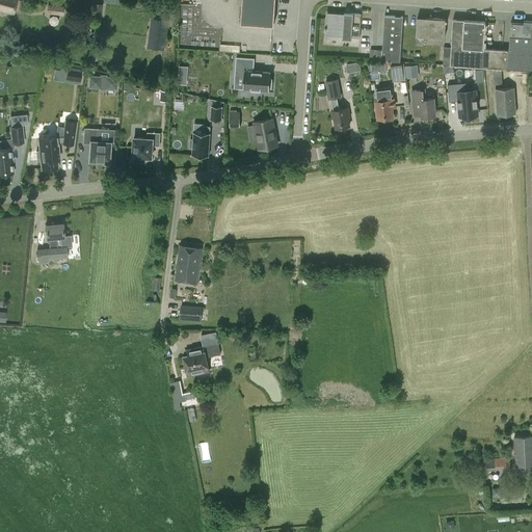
[(17,0),(0,0),(0,10),(14,15),(17,0)]
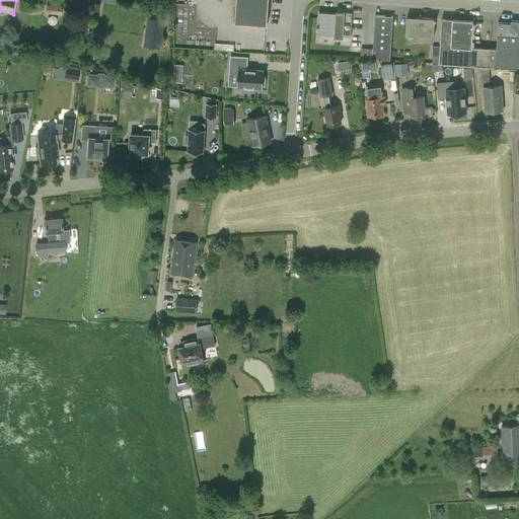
[(236,0),(235,22),(267,24),(268,0),(236,0)]
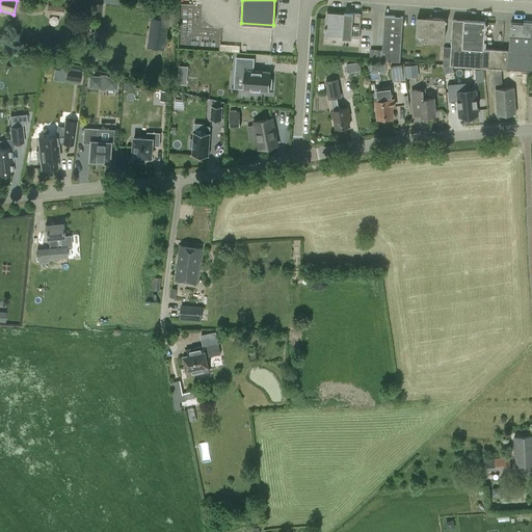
[(94,3),(92,16),(100,17),(101,4),(94,3)]
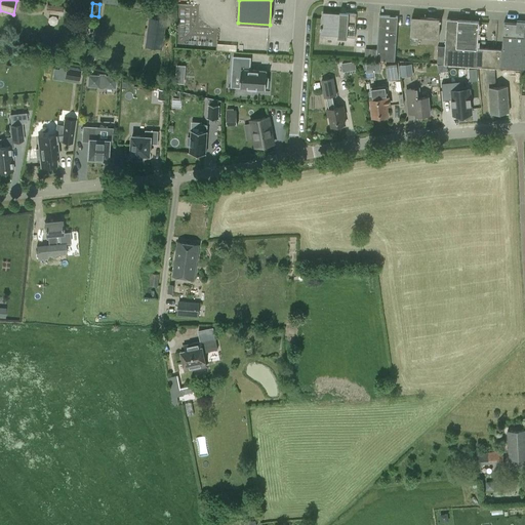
[(194,43),(217,44),(217,28),(200,28),(200,4),(182,3),(180,30),(202,30),(202,39),(194,39),(194,43)]
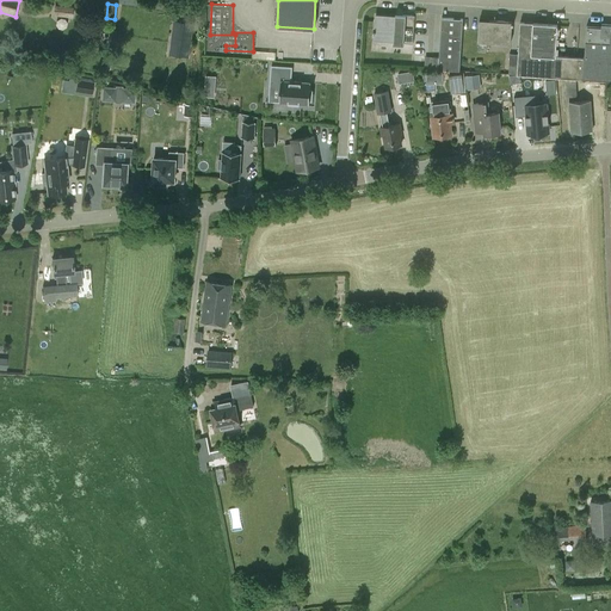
[(53,16),(73,18),(74,7),(54,5),(53,16)]
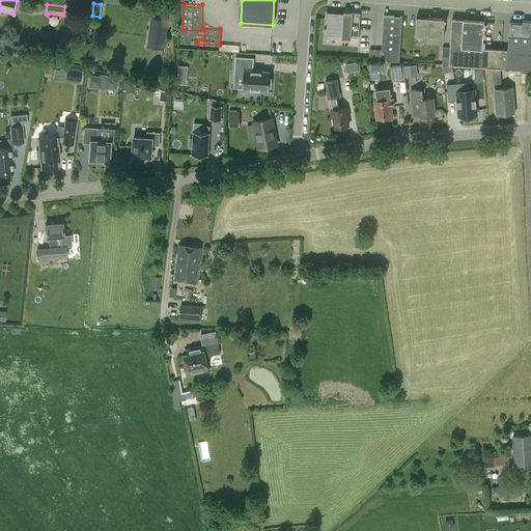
[(324,27),(324,29),(326,29),(326,32),(342,33),(341,37),(351,38),(351,36),(359,37),(360,14),(353,14),(353,12),(343,11),(343,16),(327,15),(326,27),(324,27)]
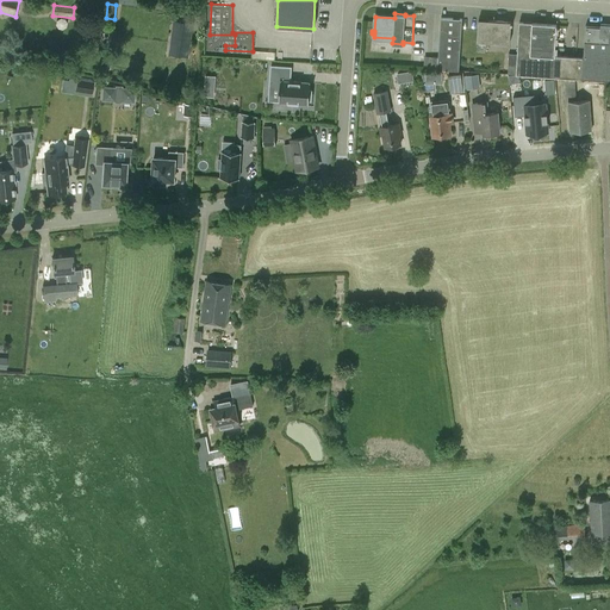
[(428,68),(437,69),(458,70),(461,19),(441,18),(439,57),(428,56),(428,68)]
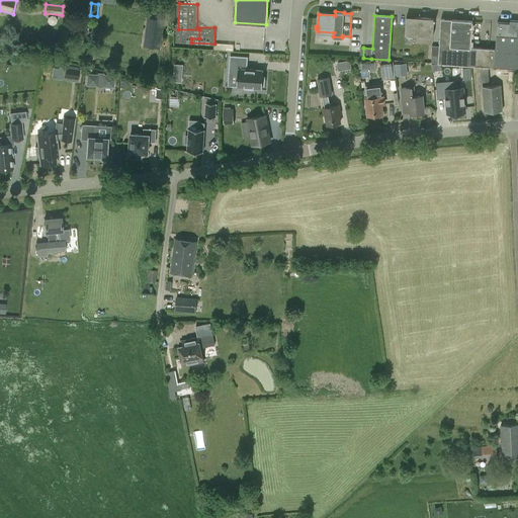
[(406,16),(405,34),(433,36),(434,21),(435,21),(435,19),(434,19),(434,18),(406,16)]
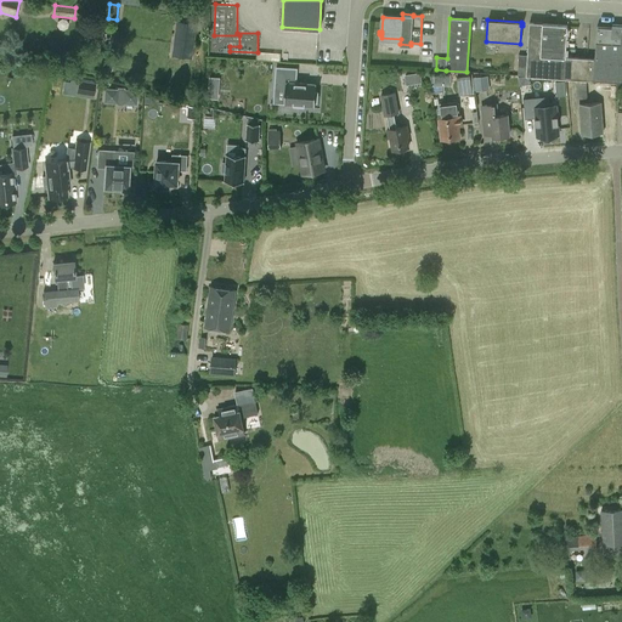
[(586,79),(587,58),(565,56),(567,24),(530,22),(527,55),(526,74),(586,79)]
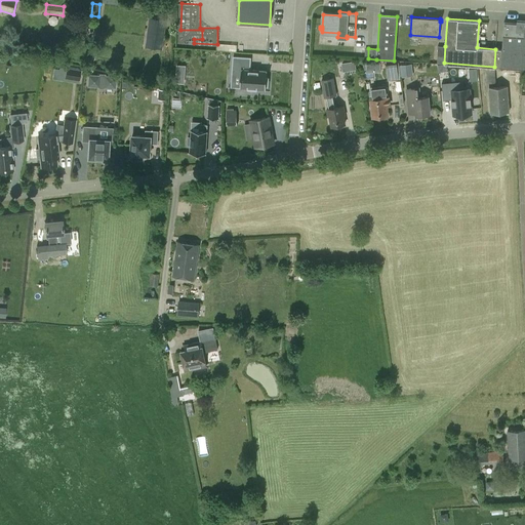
[(150,23),(146,47),(160,49),(162,49),(165,25),(161,24),(150,23)]
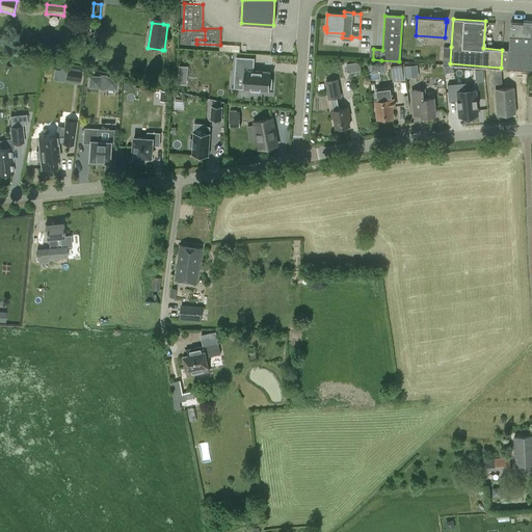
[(502,50),(501,68),(531,69),(531,23),(510,23),(509,50),(502,50)]
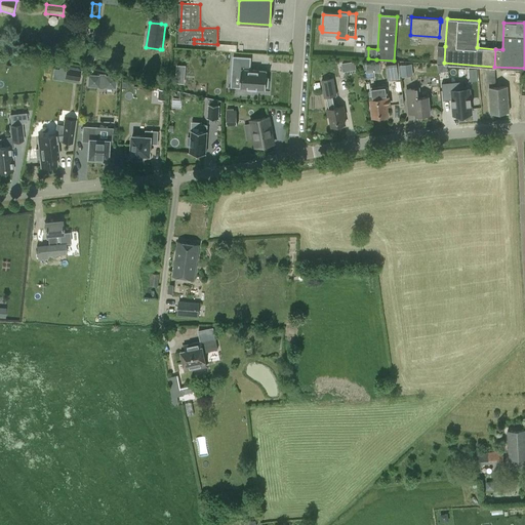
[(437,63),(444,63),(445,46),(438,46),(437,63)]
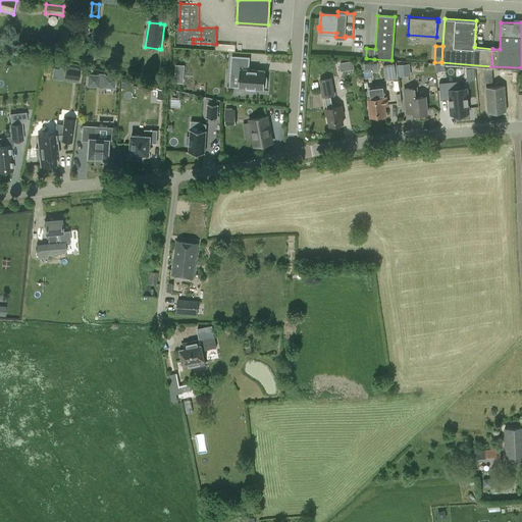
[(249,69),(249,57),(231,56),(231,69),(233,69),(233,75),(240,75),(239,86),(247,86),(247,90),(255,90),(256,87),(264,87),(264,86),(266,86),(267,77),(265,76),(265,70),(249,69)]
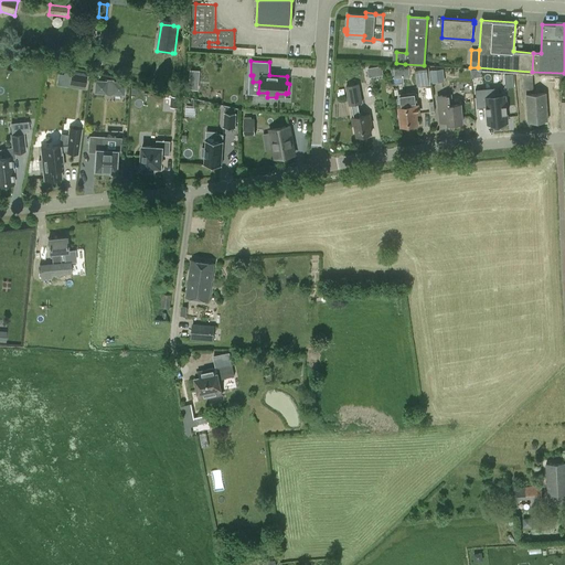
[(415,70),(417,87),(429,85),(427,67),(415,70)]
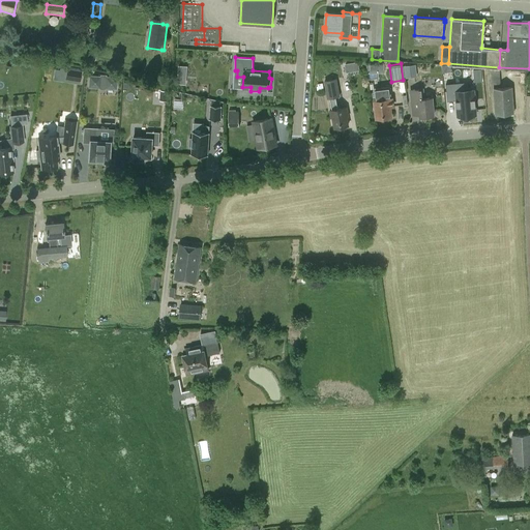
[(178,64),(177,82),(186,82),(187,65),(178,64)]
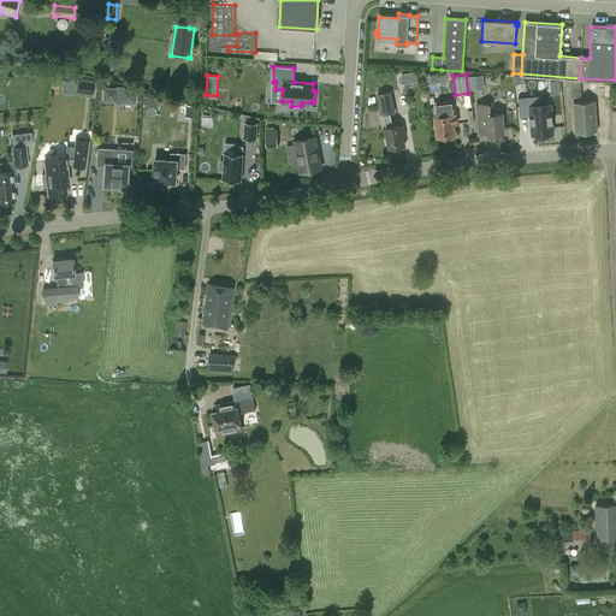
[(440,84),(440,75),(430,75),(430,86),(440,84)]
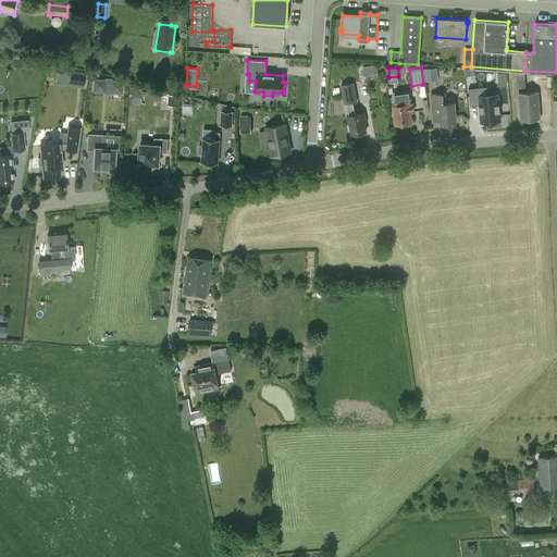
[(423,70),(425,82),(438,81),(437,67),(423,70)]
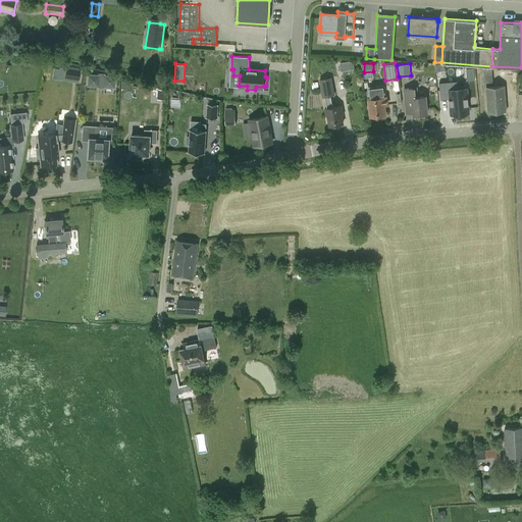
[(54,68),(52,79),(64,80),(65,79),(79,81),(80,70),(59,67),(59,69),(54,68)]
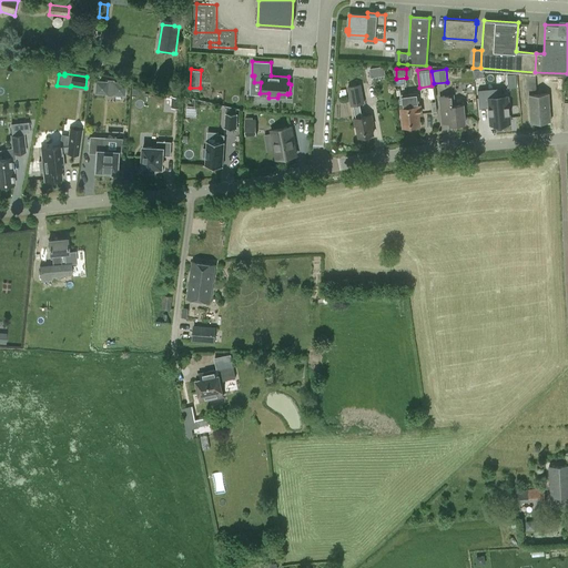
[(525,78),(526,90),(537,90),(536,78),(525,78)]
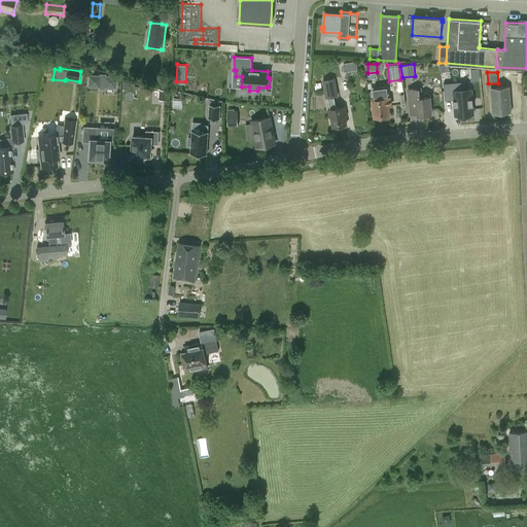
[(88,86),(99,88),(99,89),(104,90),(104,89),(116,89),(117,76),(106,76),(106,74),(99,73),(99,75),(88,74),(88,86)]
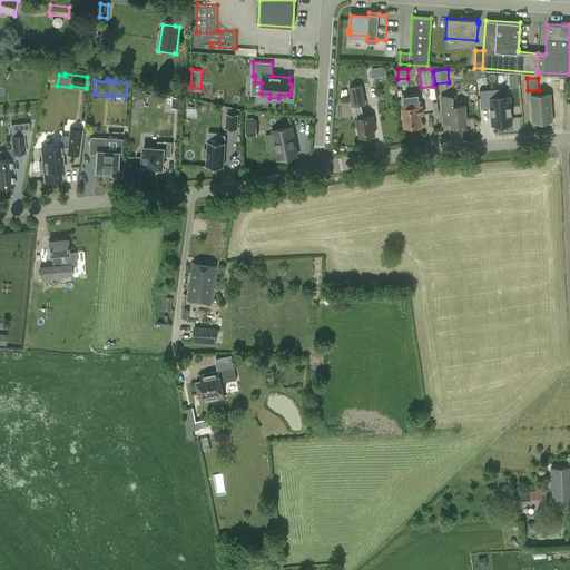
[(366,104),(362,85),(349,87),(352,107),(354,106),(362,105),(366,104)]
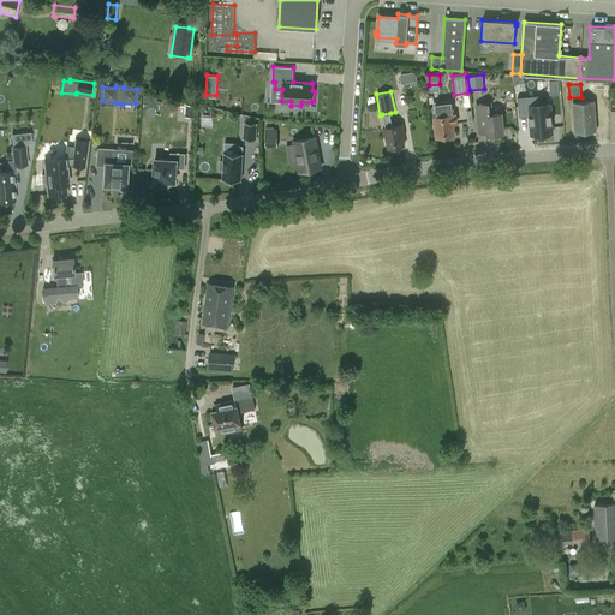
[(530,117),(530,123),(530,124),(531,135),(553,133),(551,124),(553,124),(553,123),(551,123),(550,115),(551,115),(551,114),(550,105),(541,106),(539,95),(518,97),(519,117),(529,117),(529,118),(530,117)]
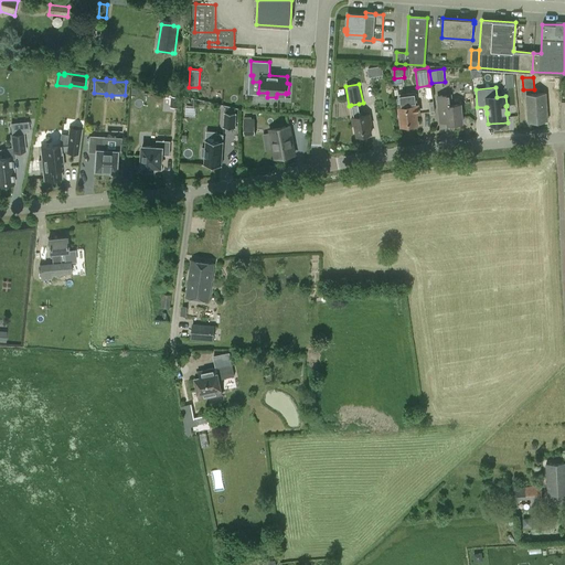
[(419,113),(418,104),(416,104),(415,92),(398,94),(402,126),(417,124),(416,114),(419,113)]
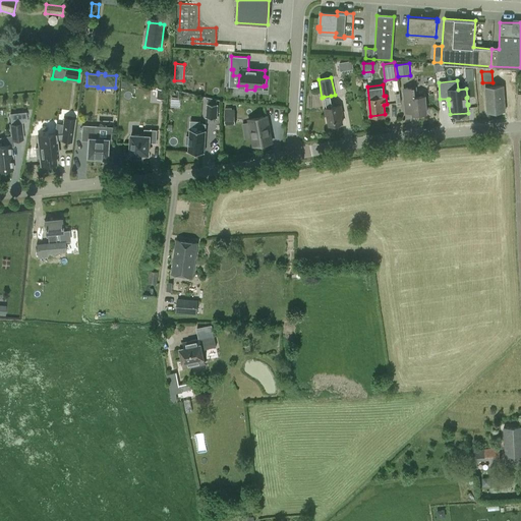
[(485,87),(487,112),(506,110),(504,84),(485,87)]
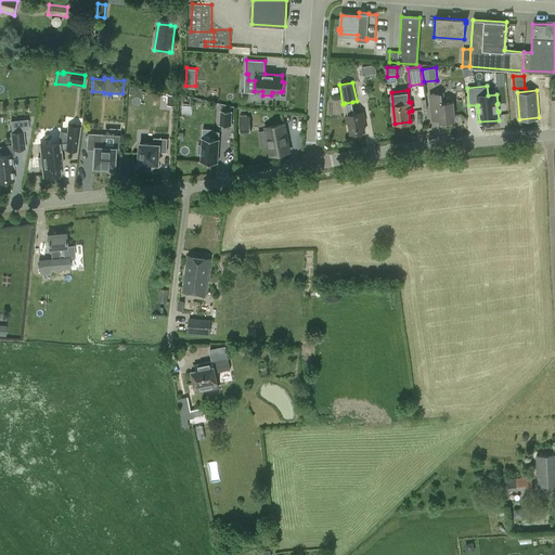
[(454,120),(453,102),(444,103),(443,92),(428,93),(430,111),(439,111),(440,121),(454,120)]
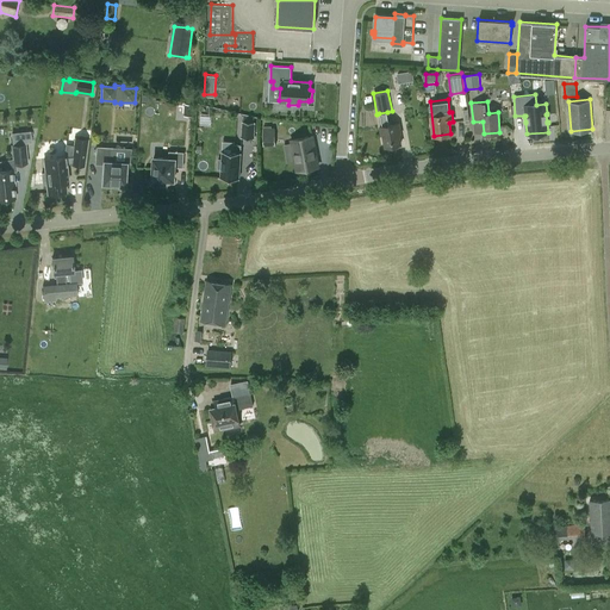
[(399,122),(388,124),(387,112),(379,113),(381,125),(380,125),(381,134),(384,134),(385,147),(393,145),(393,147),(399,145),(399,144),(402,144),(399,134),(400,134),(399,122)]
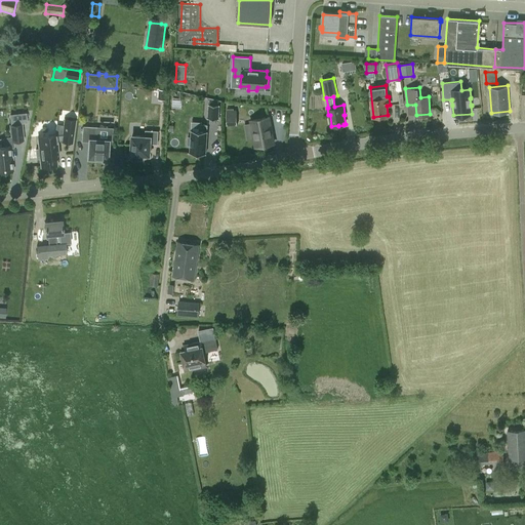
[(207,118),(218,119),(219,105),(208,104),(207,118)]
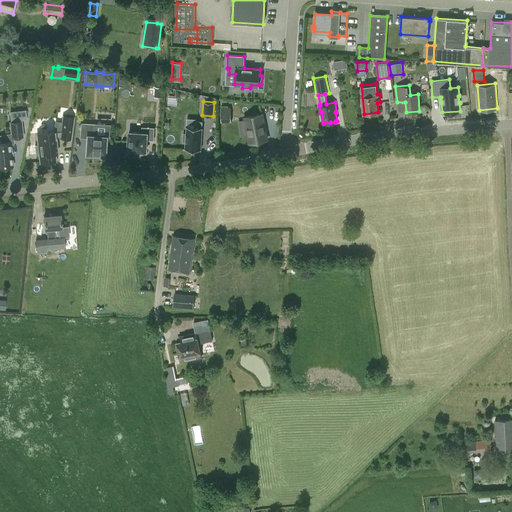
[(231,122),(230,107),(227,107),(227,104),(220,104),(221,123),(231,122)]
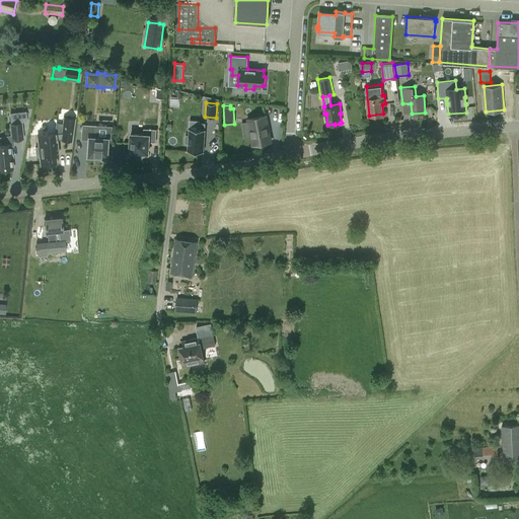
[(248,118),(252,145),(271,141),(266,115),(248,118)]
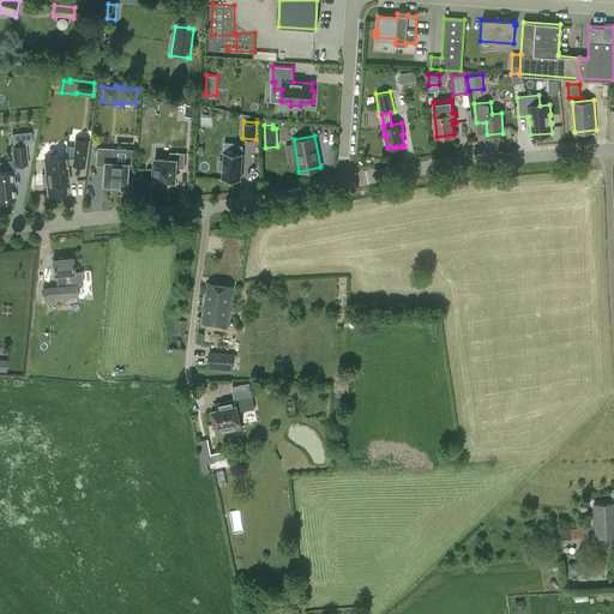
[(49,194),(67,193),(66,182),(68,182),(67,164),(72,164),(85,166),(89,140),(76,139),(74,146),(67,145),(65,157),(44,160),(47,173),(42,174),(43,185),(48,185),(49,194)]
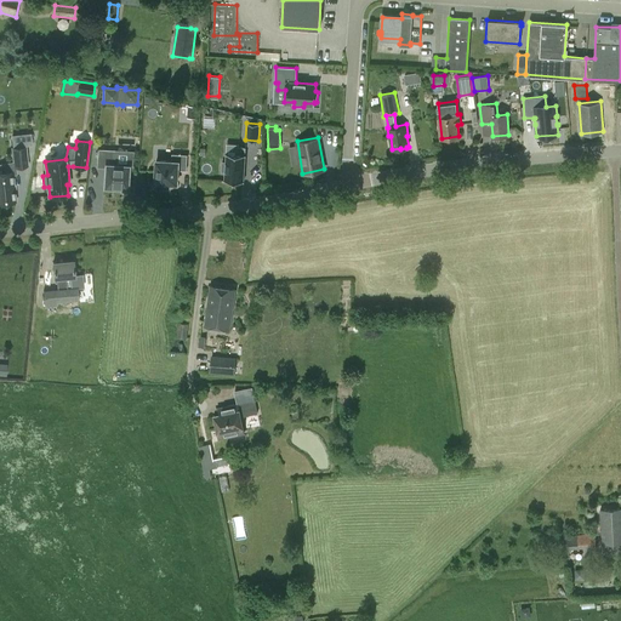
[(6,203),(16,201),(13,174),(17,174),(16,166),(28,165),(26,147),(13,148),(15,161),(4,163),(5,172),(0,172),(0,204),(6,204),(6,203)]
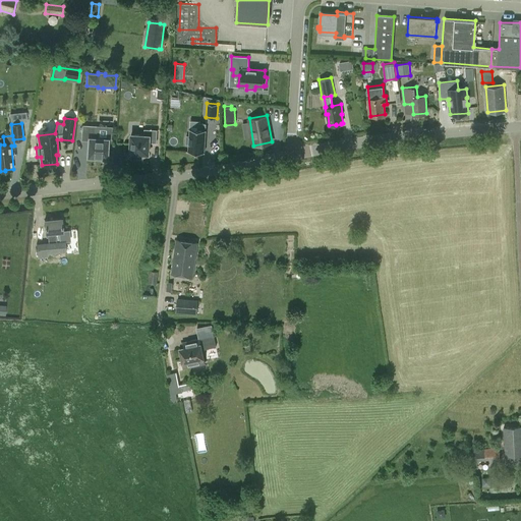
[(189,128),(189,136),(186,135),(186,143),(188,143),(188,152),(205,153),(206,129),(206,124),(199,123),(199,129),(189,128)]
